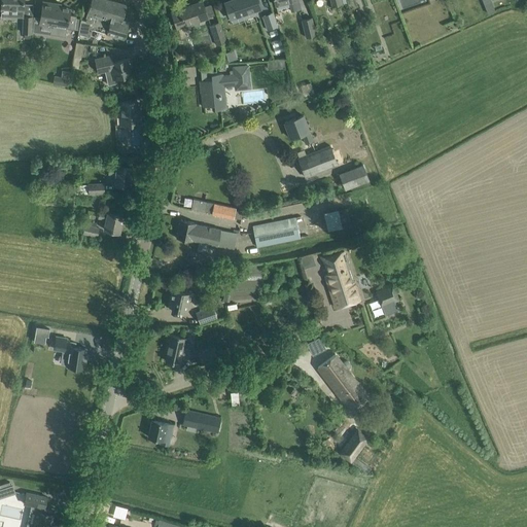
[(1,0),(1,16),(9,16),(10,9),(24,10),(24,0),(1,0)]
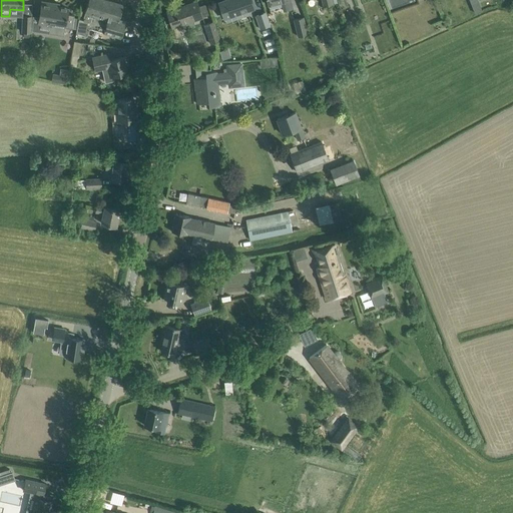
[(77,29),(76,33),(86,36),(88,28),(103,33),(111,35),(120,38),(125,21),(118,19),(123,5),(105,0),(88,0),(87,5),(84,12),(85,12),(83,20),(81,19),(79,18),(77,29)]
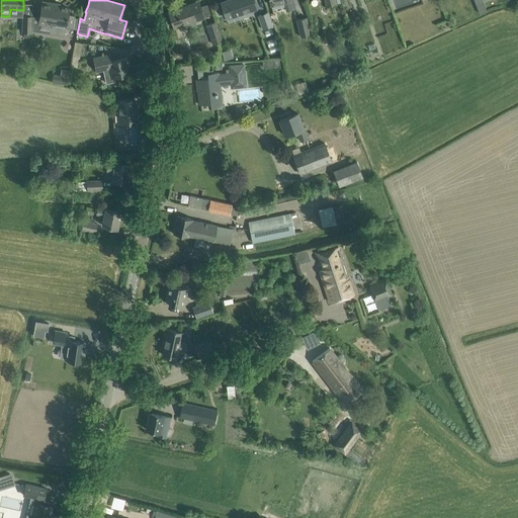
[(228,0),(221,3),(226,19),(256,8),(253,0),(228,0)]
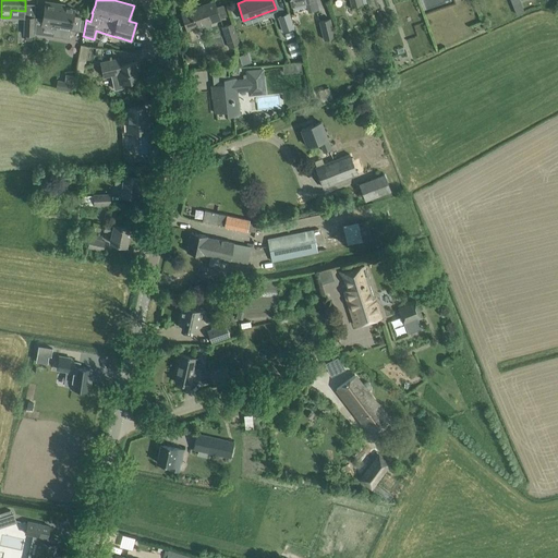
[(311,11),(318,9),(315,0),(290,0),(292,5),(308,2),(311,11)]
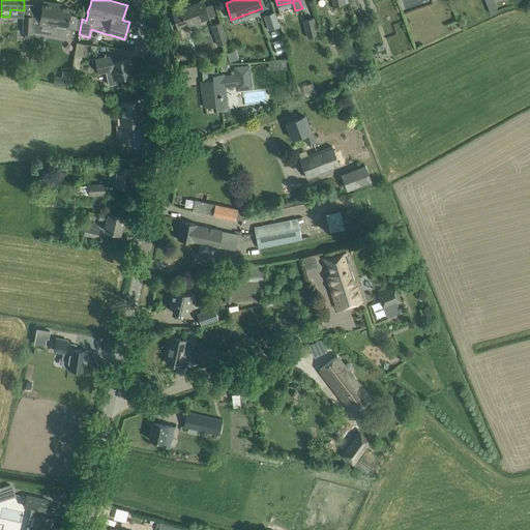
[(172,12),(178,28),(209,18),(203,1),(192,5),(193,7),(188,8),(187,7),(172,12)]
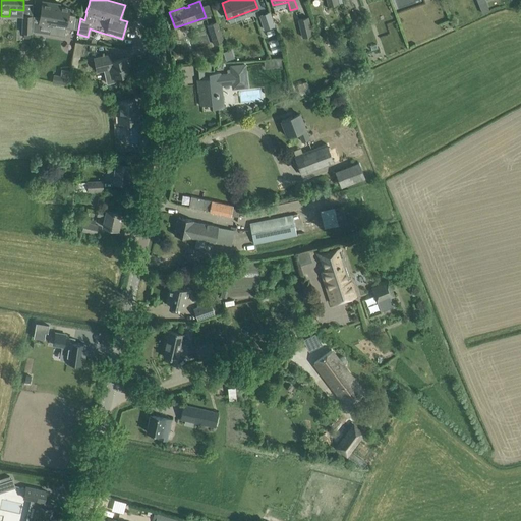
[(39,23),(51,25),(50,34),(64,37),(66,25),(72,26),(72,30),(73,30),(75,15),(68,14),(69,9),(59,7),(60,4),(43,2),(39,23)]
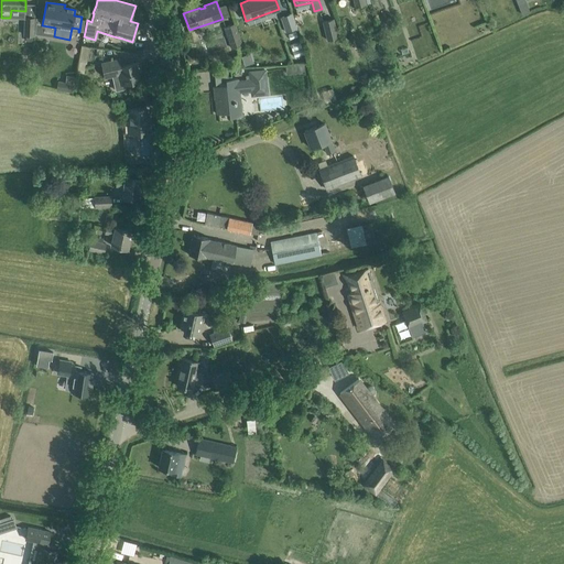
[(281,18),(286,32),(296,29),(292,14),(281,18)]
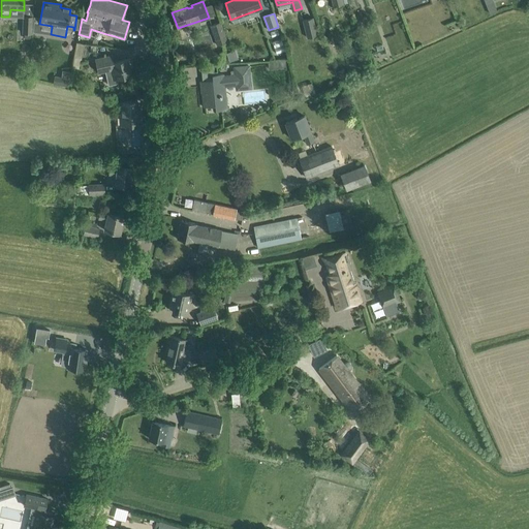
[(23,33),(25,33),(24,38),(31,38),(31,33),(32,33),(33,17),(24,17),(23,33)]
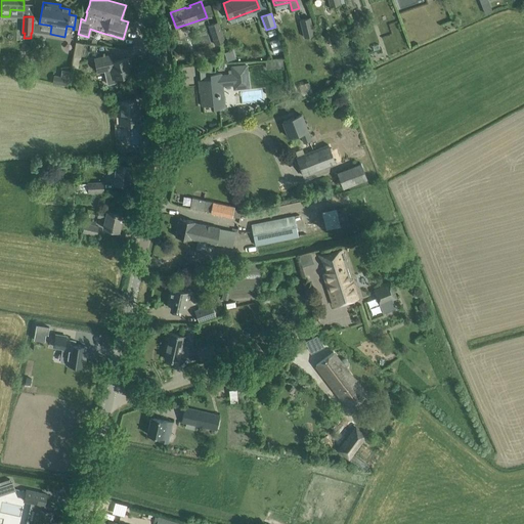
[(300,19),(304,37),(314,35),(310,17),(300,19)]
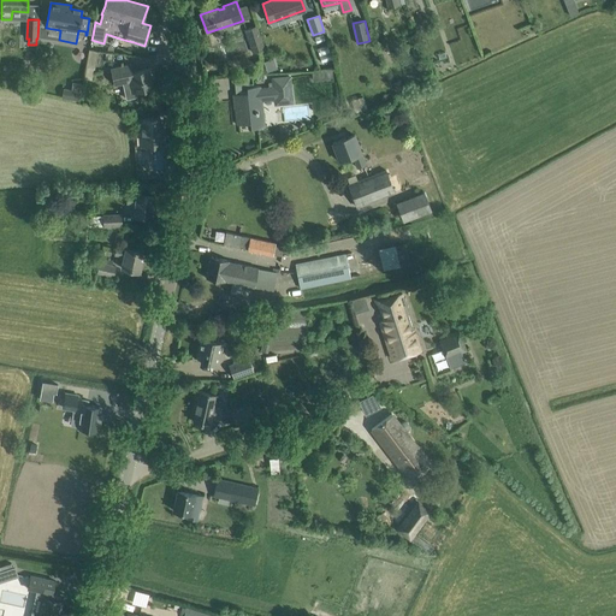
[(256,27),(246,30),(253,53),(264,49),(261,42),(256,27)]
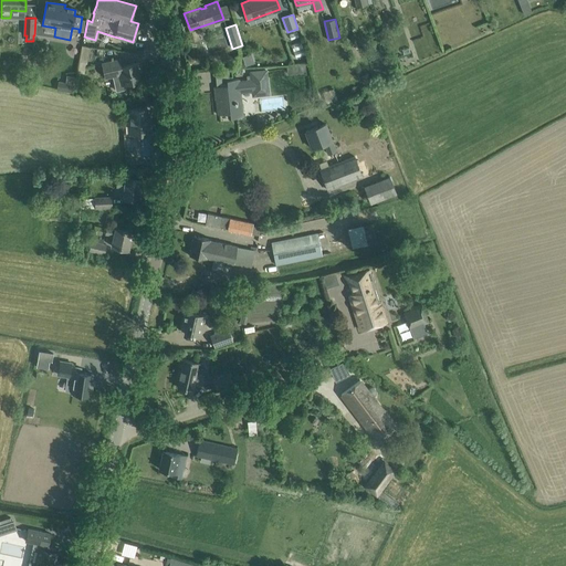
[(142,71),(139,62),(122,66),(121,59),(116,60),(102,63),(105,79),(113,76),(116,91),(125,88),(124,84),(140,81),(139,72),(142,71)]
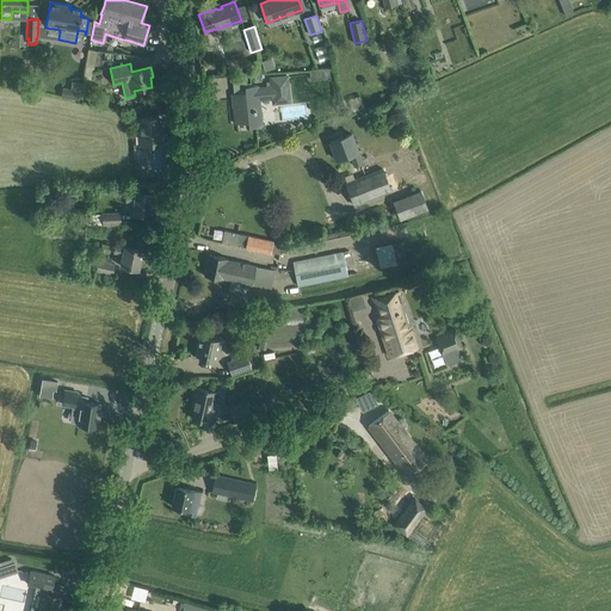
[(329,71),(313,72),(314,80),(331,79),(329,71)]
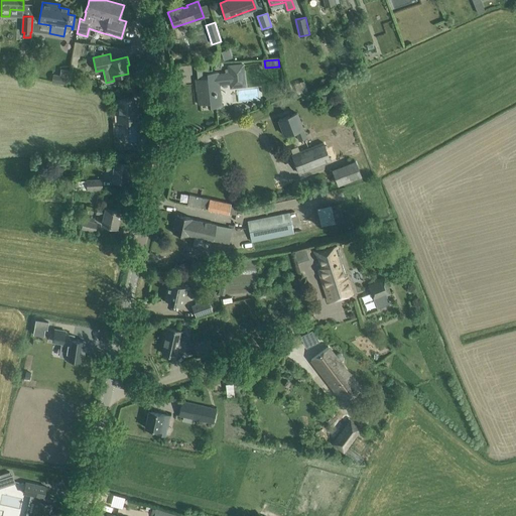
[(243,80),(244,80),(243,73),(242,73),(242,66),(243,66),(243,65),(229,67),(229,69),(225,70),(225,74),(218,75),(218,73),(207,74),(207,78),(196,79),(197,91),(199,91),(200,105),(210,104),(210,108),(221,107),(219,84),(230,83),(231,87),(245,86),(244,86),(243,80)]
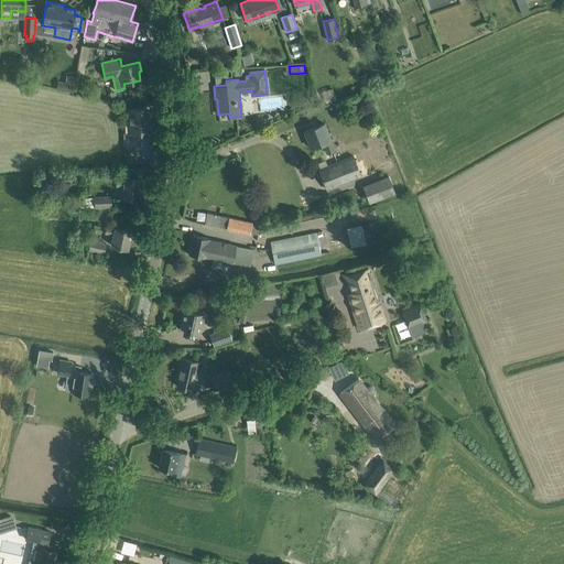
[(58,82),(57,89),(73,91),(74,84),(58,82)]
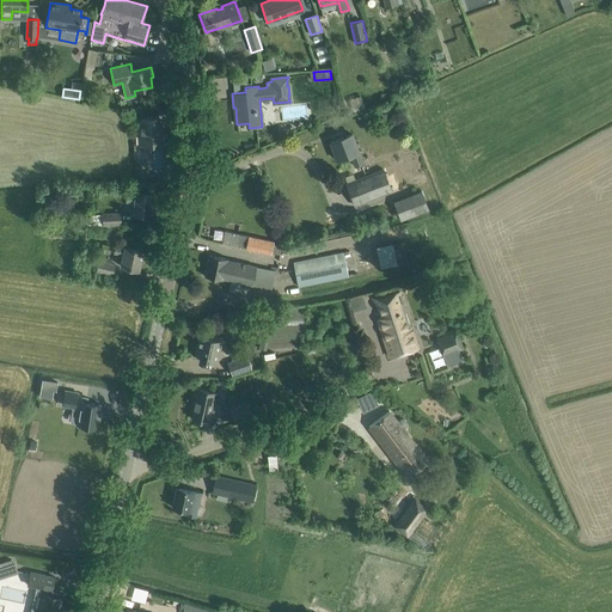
[(160,132),(159,117),(139,118),(141,145),(164,144),(163,130),(160,132)]
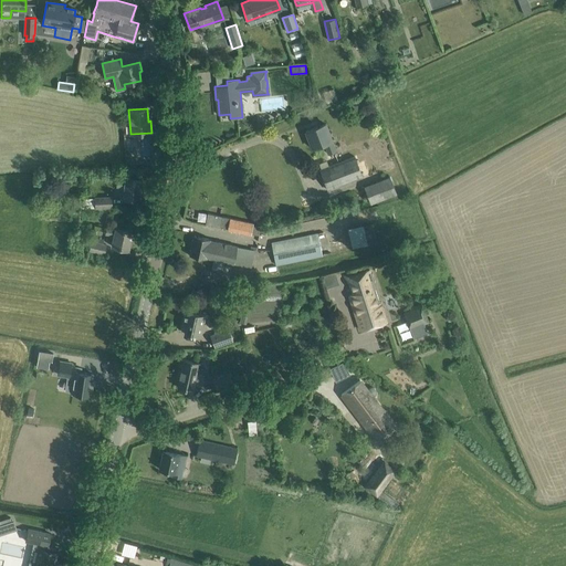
[(332,142),(325,124),(305,132),(312,148),(324,144),(328,154),(335,152),(332,142)]
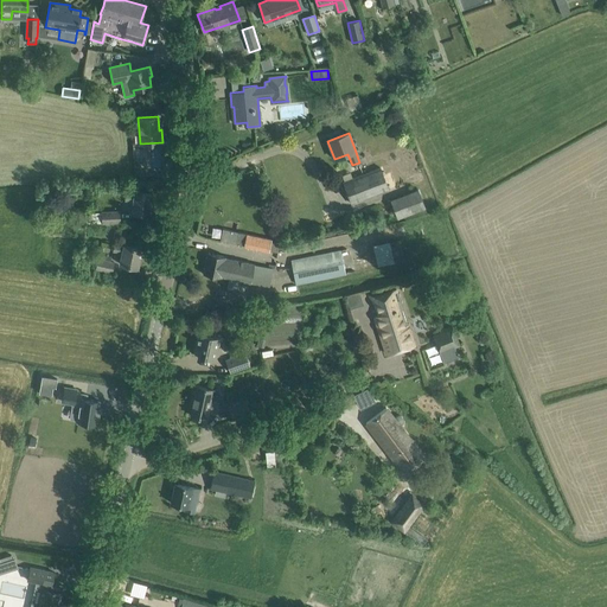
[(411,147),(385,157),(393,173),(417,164),(411,147)]
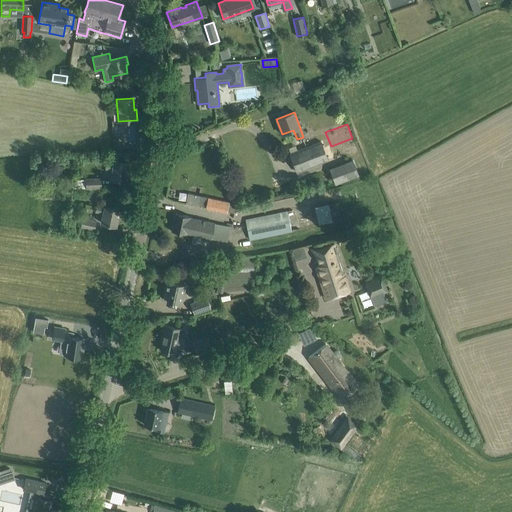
[(289,153),(296,173),(328,160),(321,141),(297,150),(289,153)]
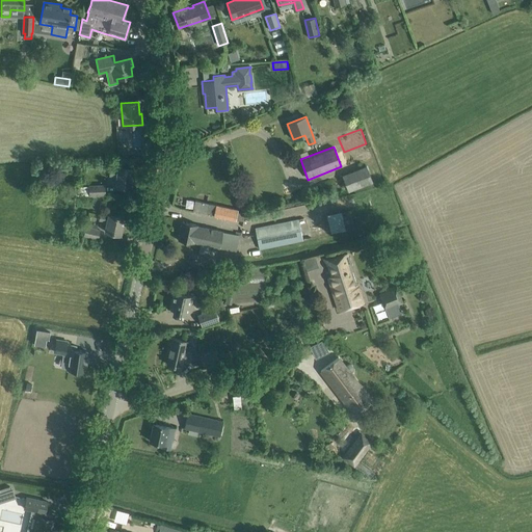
[(373,182),(367,166),(342,175),(348,191),(373,182)]
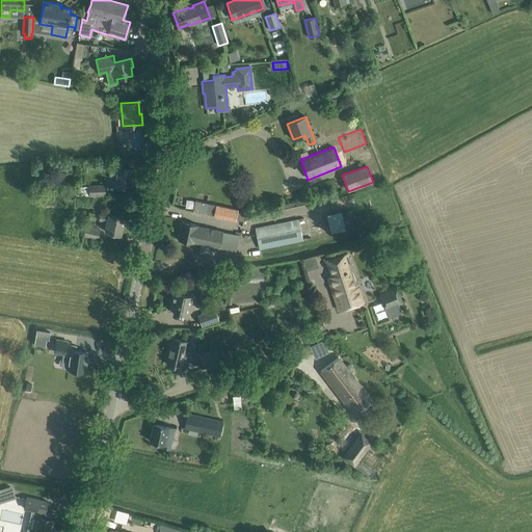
[(117,176),(116,186),(131,187),(133,170),(110,167),(109,176),(117,176)]
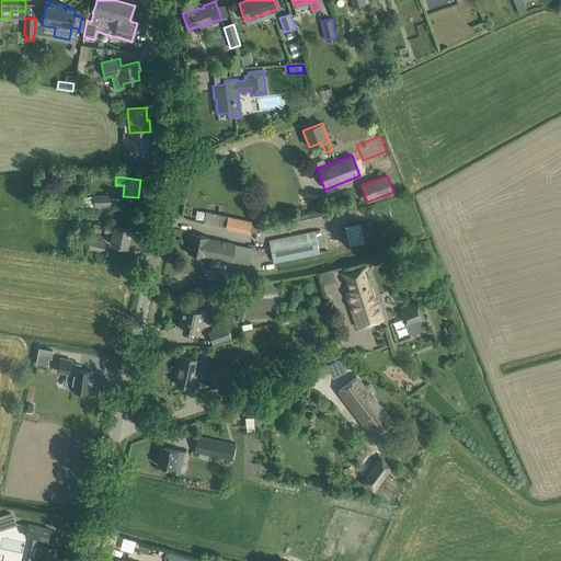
[(111,197),(72,198),(73,206),(94,206),(111,206),(111,197)]
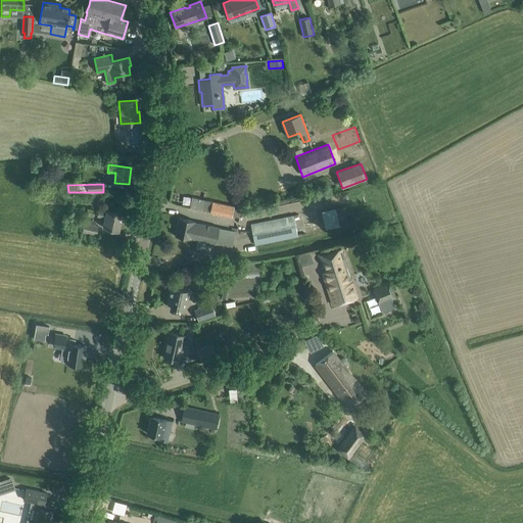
[(192,197),(190,207),(196,208),(221,214),(223,204),(198,198),(192,197)]
